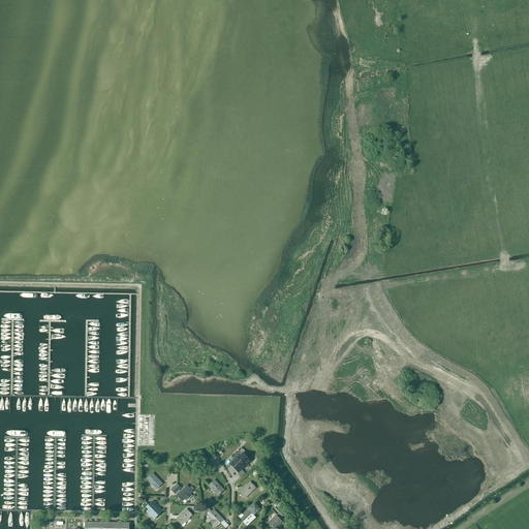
[(141,439),(141,446),(152,446),(152,428),(148,428),(148,432),(144,432),(145,439),(141,439)]
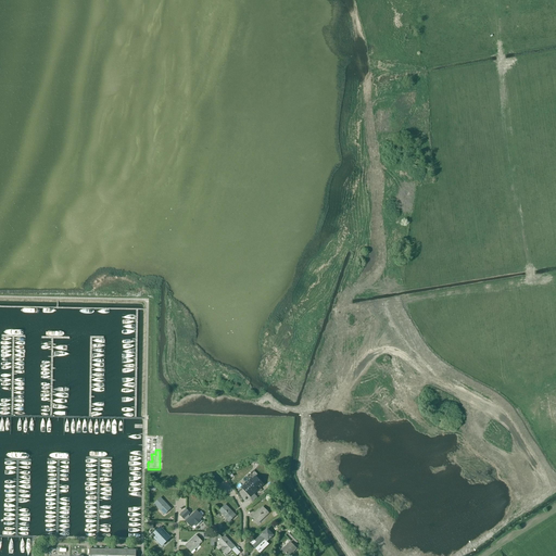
[(254,476),(252,478),(242,488),(248,494),(251,497),(264,484),(254,476)]
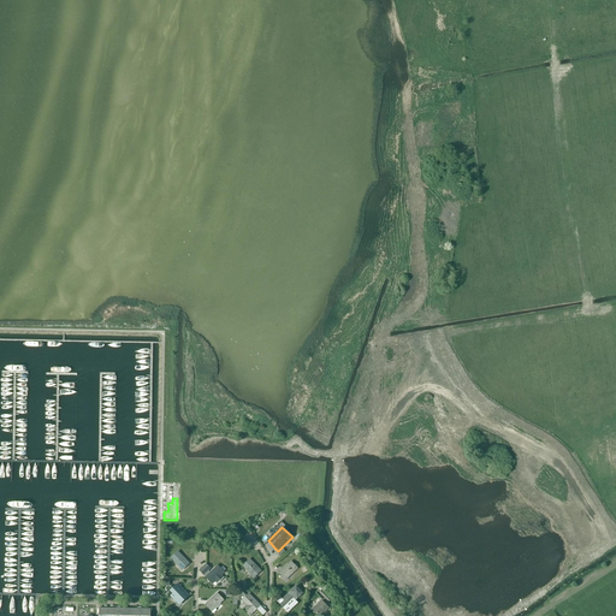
[(304,538),(302,535),(292,544),(294,545),(304,538)]
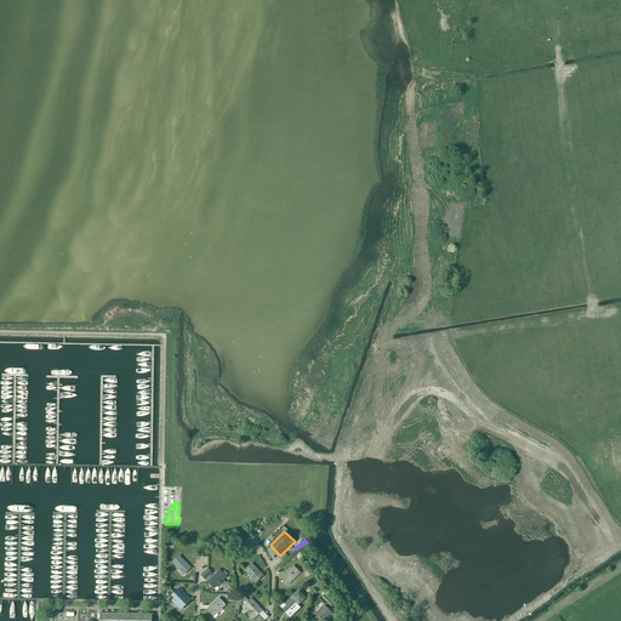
[(186,573),(191,568),(178,556),(172,563),(181,571),(182,570),(186,573)]
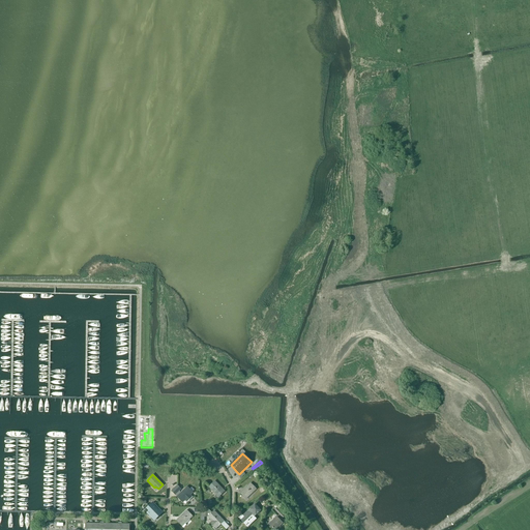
[(221,496),(225,491),(214,481),(208,487),(215,494),(217,493),(221,496)]
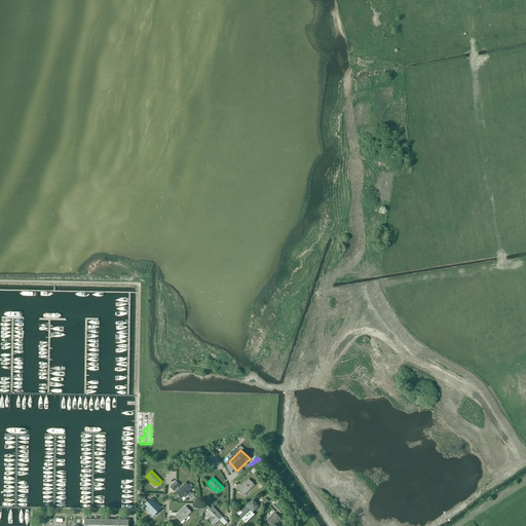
[(247,492),(254,485),(249,480),(238,489),(242,493),(245,491),(247,492)]
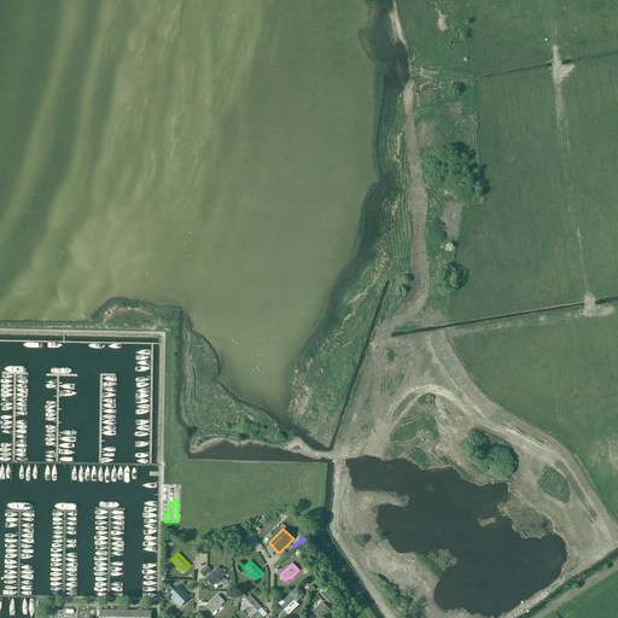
[(209,572),(211,571),(207,565),(199,572),(213,587),(216,583),(219,586),(225,579),(222,577),(225,575),(217,567),(210,575),(209,572)]
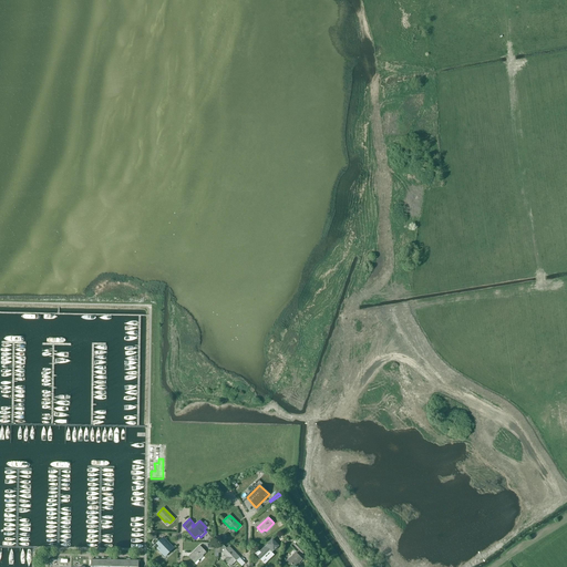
[(167,555),(173,548),(163,537),(156,544),(167,555)]
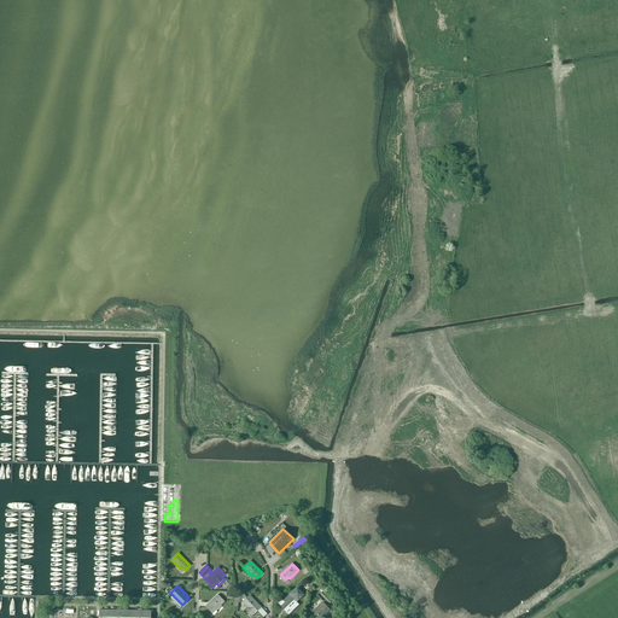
[(291,593),(291,594),(279,605),(284,610),(287,607),(289,608),(295,604),(298,600),(304,595),(297,587),(291,593)]
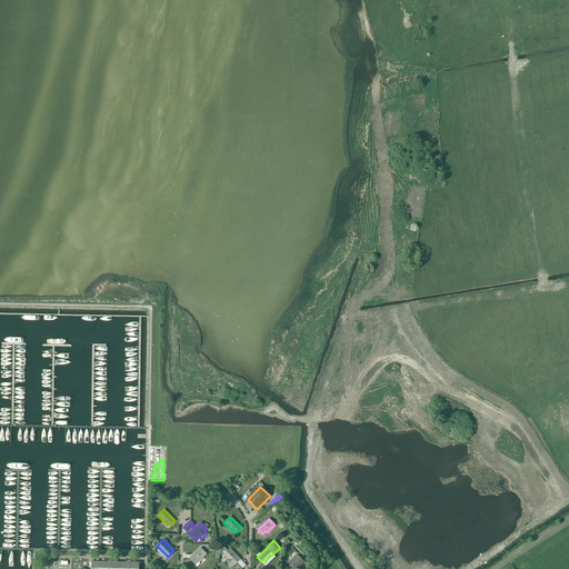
[(307,552),(298,543),(295,547),(303,556),(307,552)]
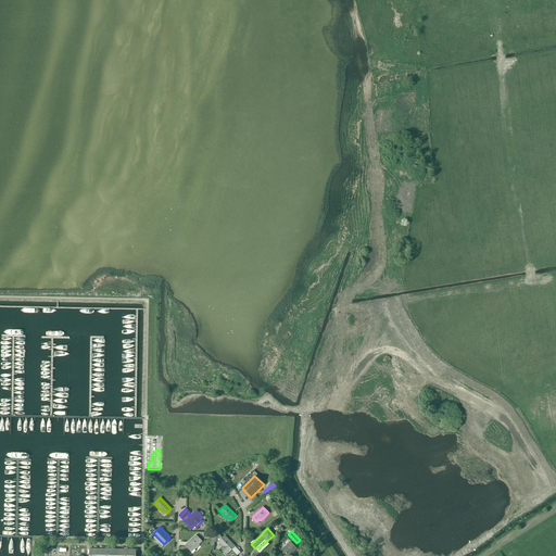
[(217,534),(213,534),(213,542),(218,542),(223,546),(220,550),(226,555),(235,546),(224,535),(222,539),(217,534)]
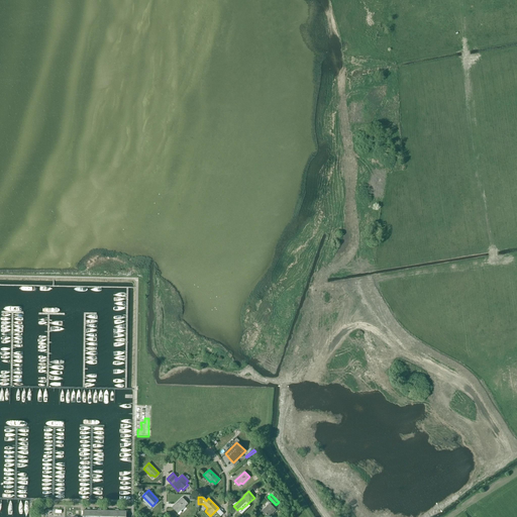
[(180,511),(188,504),(182,498),(172,507),(179,515),(182,512),(180,511)]
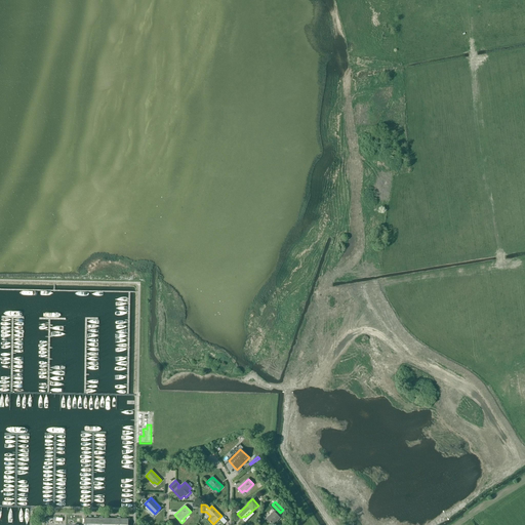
[(275,522),(279,518),(274,512),(267,519),(272,524),(275,522)]
